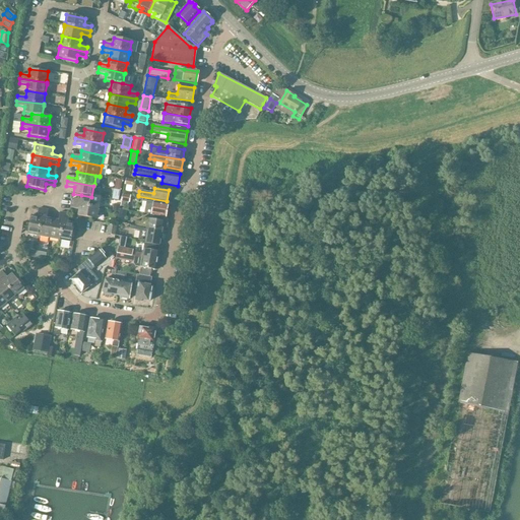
[(72,200),(71,204),(99,209),(99,208),(99,206),(101,198),(91,197),(81,195),(80,201),(72,200)]
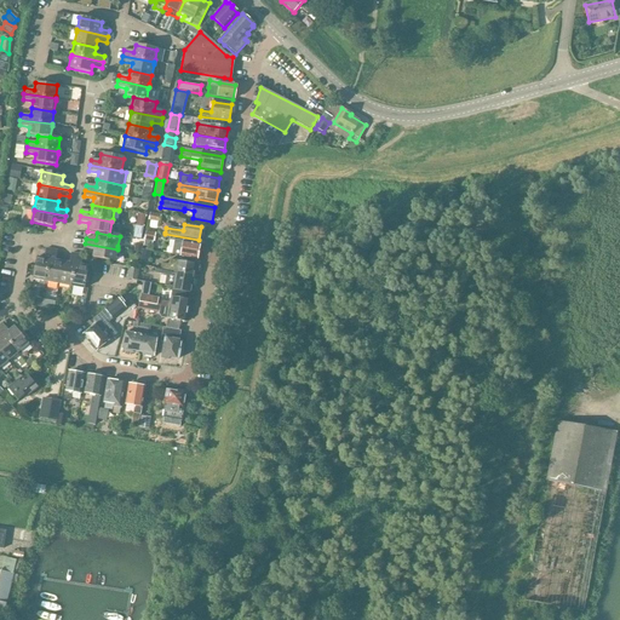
[(172,256),(181,257),(197,259),(200,245),(174,241),(172,256)]
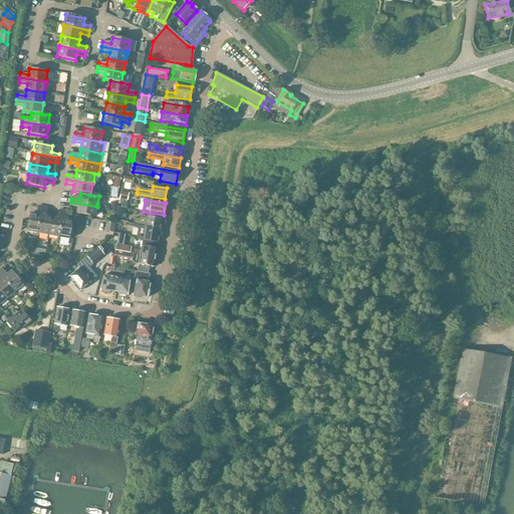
[(95,218),(97,207),(70,202),(69,207),(77,208),(76,214),(95,218)]
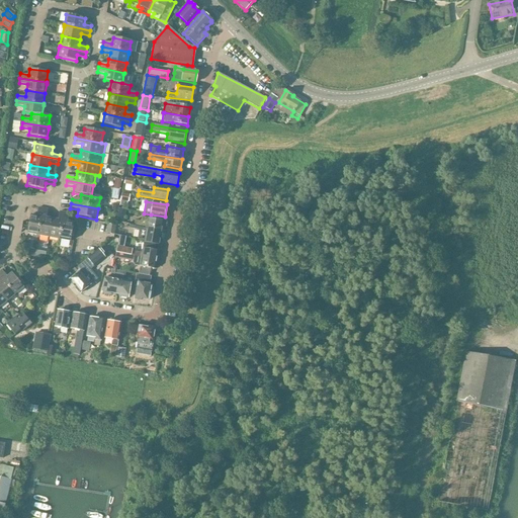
[(27,234),(38,236),(44,209),(38,208),(36,218),(30,216),(27,234)]
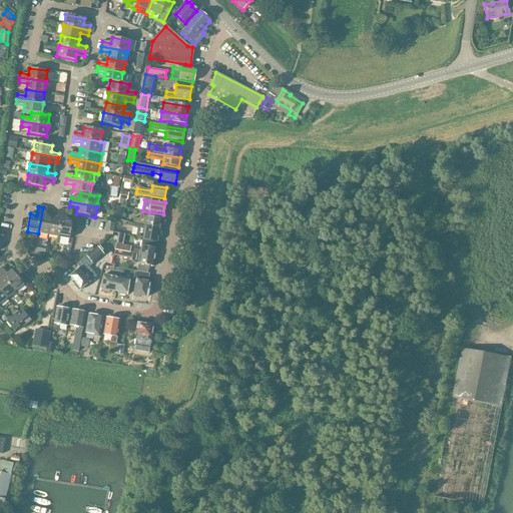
[(43,207),(38,233),(48,235),(52,217),(46,216),(47,208),(43,207)]
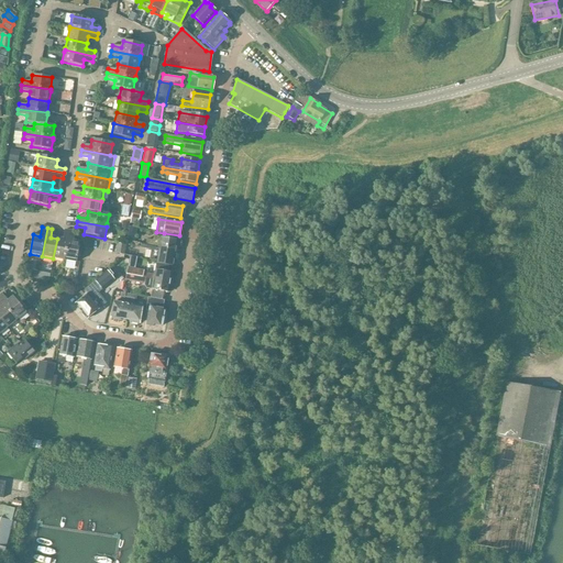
[(57,239),(53,258),(65,261),(70,232),(65,231),(63,240),(57,239)]
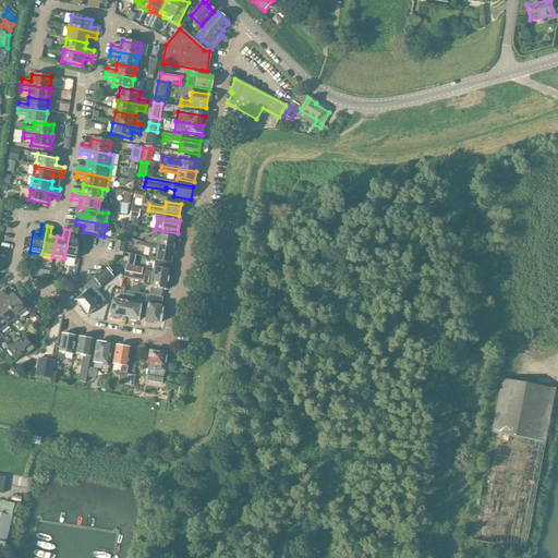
[(70,230),(64,258),(75,261),(80,241),(73,240),(74,231),(70,230)]
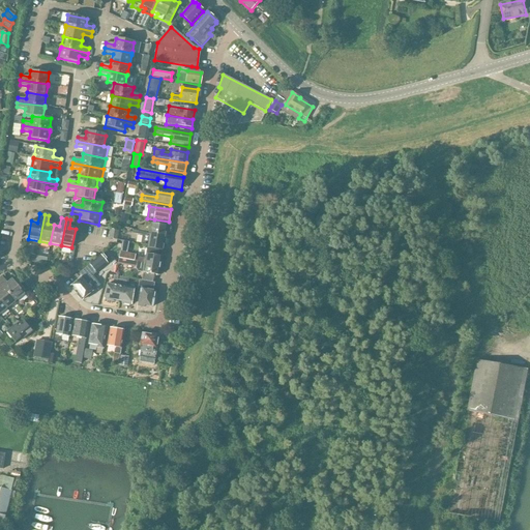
[(133,230),(138,231),(166,236),(167,227),(152,224),(151,228),(133,225),(133,230)]
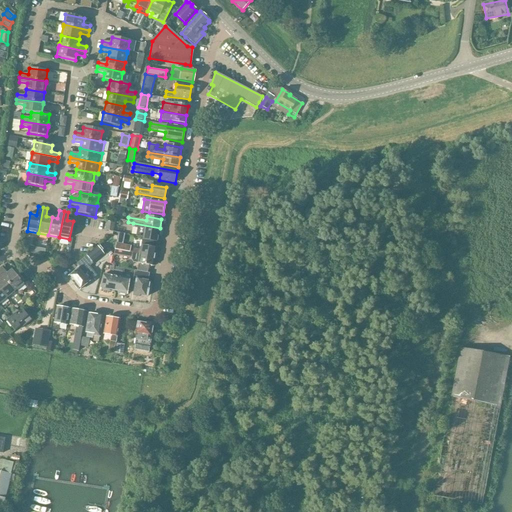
[(142,237),(143,237),(153,239),(153,236),(158,237),(159,228),(133,223),(127,222),(124,221),(124,224),(125,224),(125,225),(132,226),(135,227),(144,229),(142,237)]
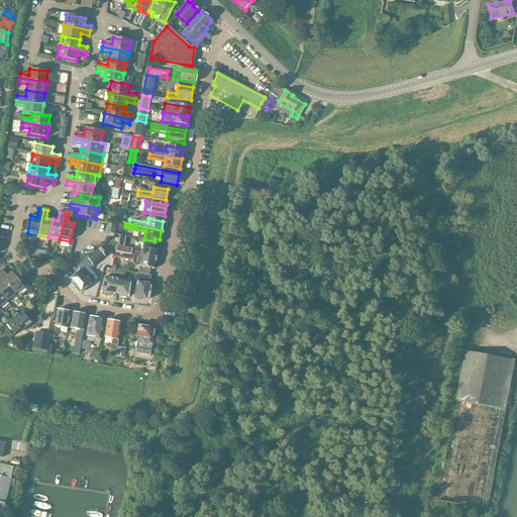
[(117,246),(116,252),(157,260),(158,250),(153,249),(154,244),(144,242),(142,253),(132,251),(132,249),(117,246)]
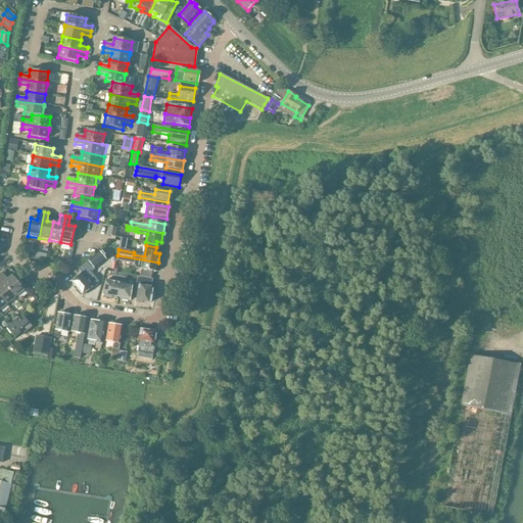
[(81,295),(97,283),(99,281),(92,272),(106,260),(100,251),(79,269),(82,273),(70,282),(77,290),(76,291),(78,295),(80,294),(81,295)]
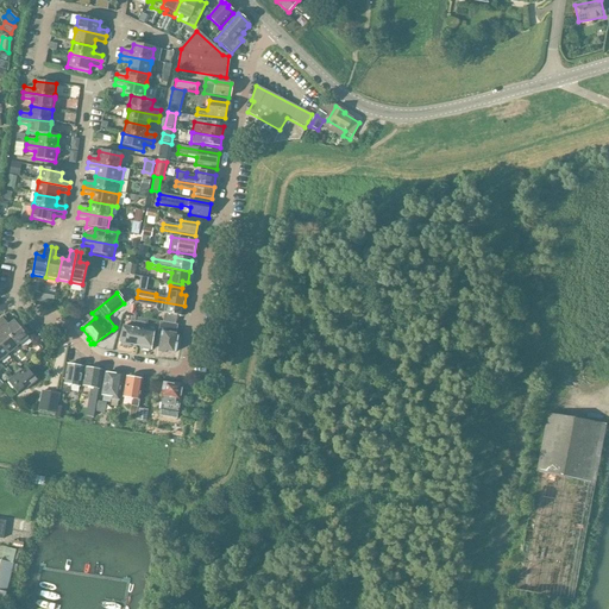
[(158,313),(165,313),(163,322),(175,325),(176,316),(182,316),(184,306),(137,297),(136,303),(156,307),(156,309),(158,313)]
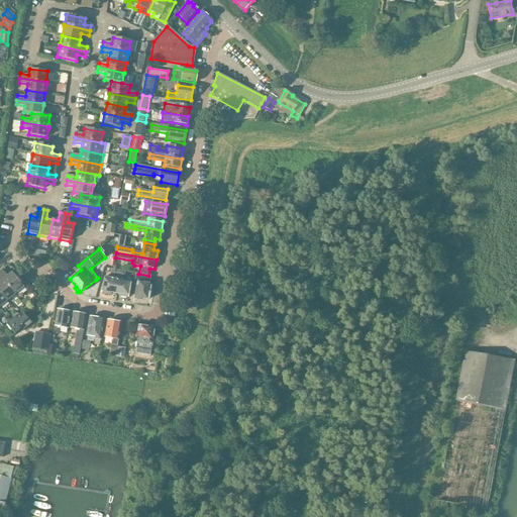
[(112,293),(116,293),(120,270),(111,269),(110,276),(115,276),(114,278),(105,277),(102,293),(111,294),(112,293)]
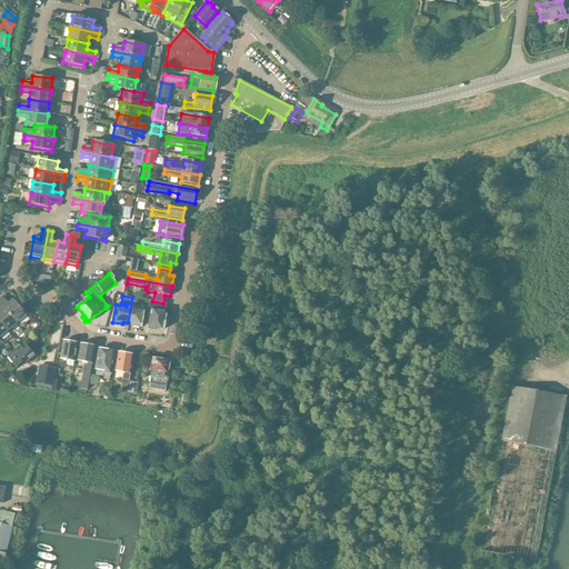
[(132,297),(128,322),(132,323),(131,326),(141,327),(145,310),(135,308),(136,302),(138,303),(139,298),(132,297)]
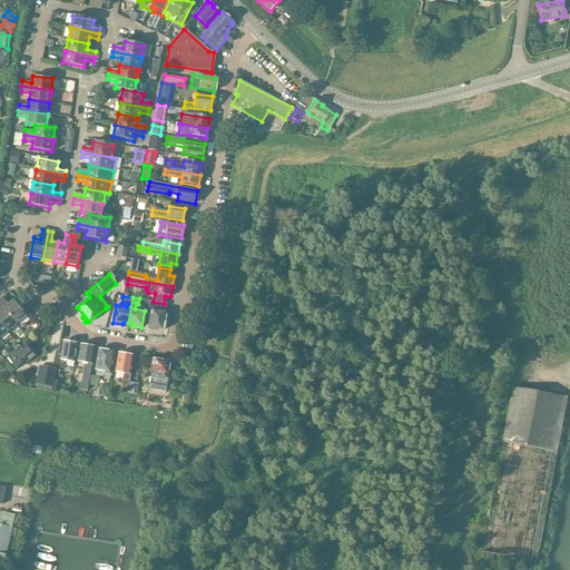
[(0,300),(0,304),(17,324),(19,323),(27,316),(13,301),(8,305),(2,298),(0,300)]
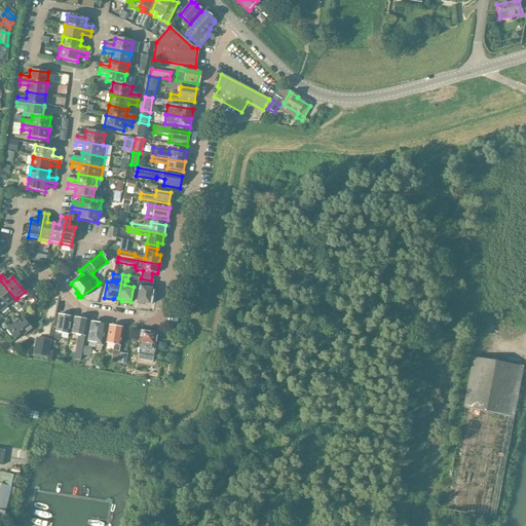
[(151,282),(151,280),(141,278),(141,279),(139,278),(137,291),(140,291),(137,304),(144,305),(144,303),(151,304),(154,290),(152,289),(153,282),(151,282)]
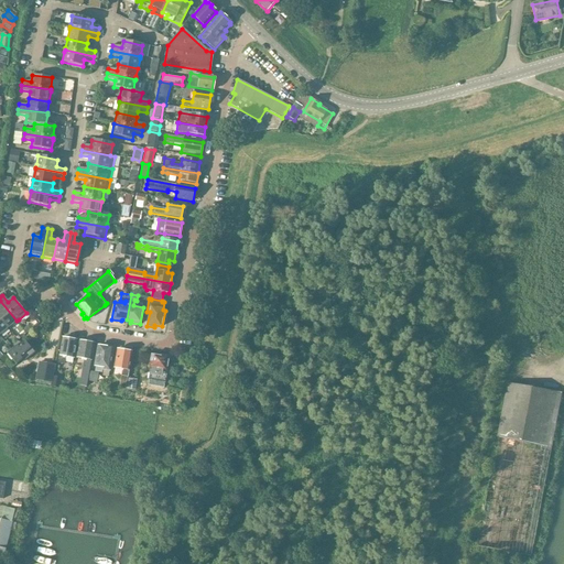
[(0,318),(8,328),(15,323),(17,321),(0,301),(0,318)]
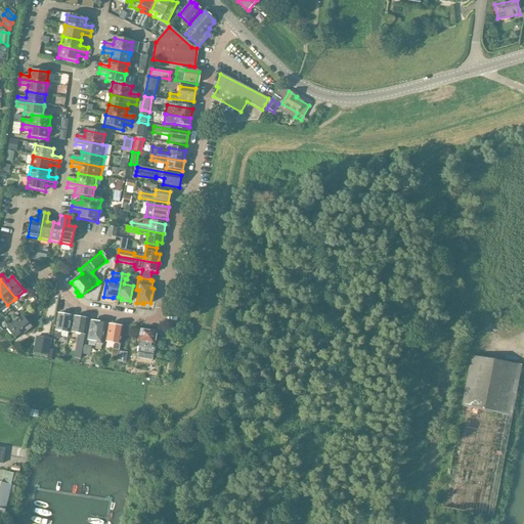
[(23,305),(25,309),(31,305),(28,301),(23,305)]
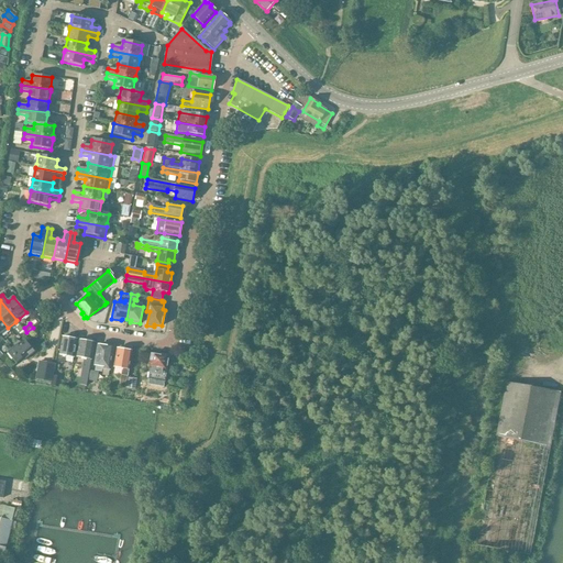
[(74,357),(77,340),(63,338),(58,363),(64,363),(66,356),(74,357)]
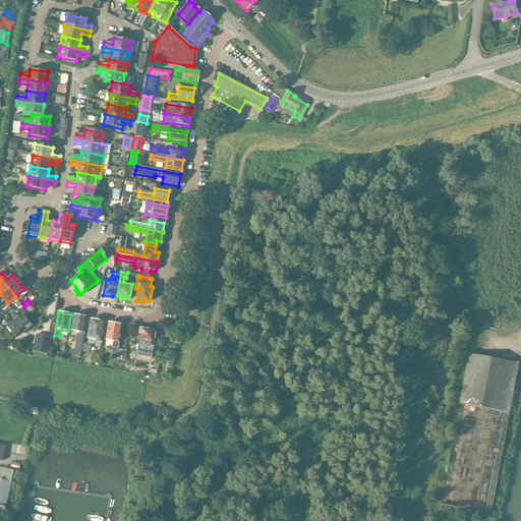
[(84,333),(87,316),(74,314),(72,331),(84,333)]
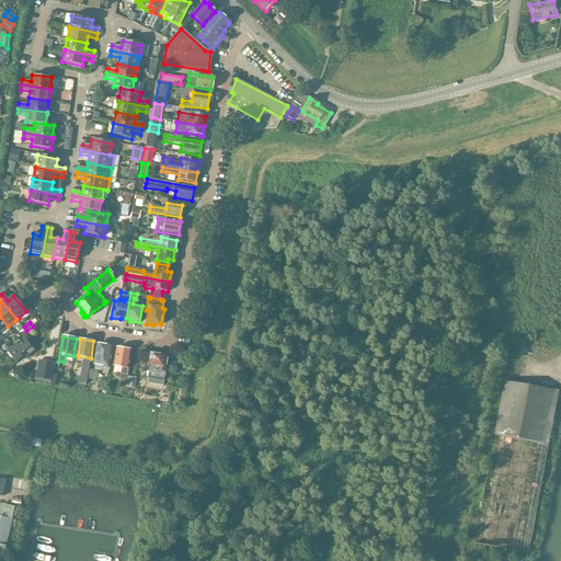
[(25,357),(34,351),(26,341),(19,346),(18,344),(9,352),(16,363),(24,356),(25,357)]
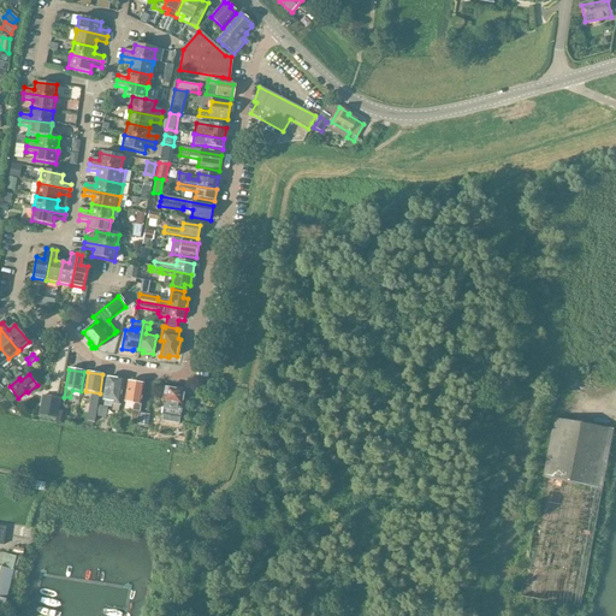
[(119,406),(125,379),(118,378),(117,380),(107,378),(104,400),(113,402),(113,404),(119,406)]
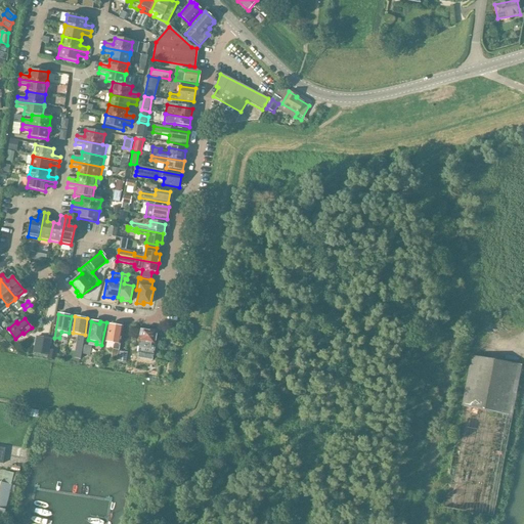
[(119,349),(123,326),(117,325),(116,323),(113,323),(111,324),(110,324),(106,342),(114,343),(114,349),(119,349)]
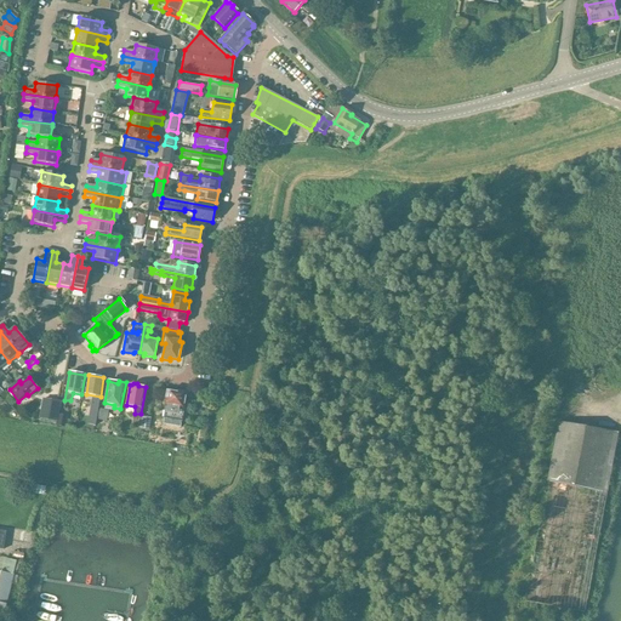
[(181,427),(187,392),(176,391),(176,393),(167,392),(165,405),(166,406),(164,423),(181,427)]
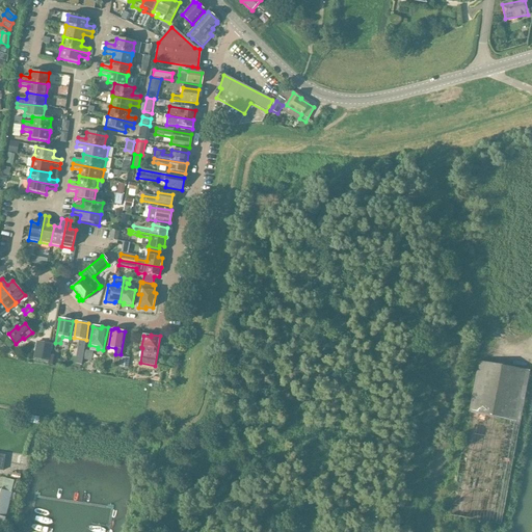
[(34,358),(33,363),(48,365),(48,361),(49,361),(49,362),(50,354),(52,344),(51,344),(36,341),(33,358),(34,358)]
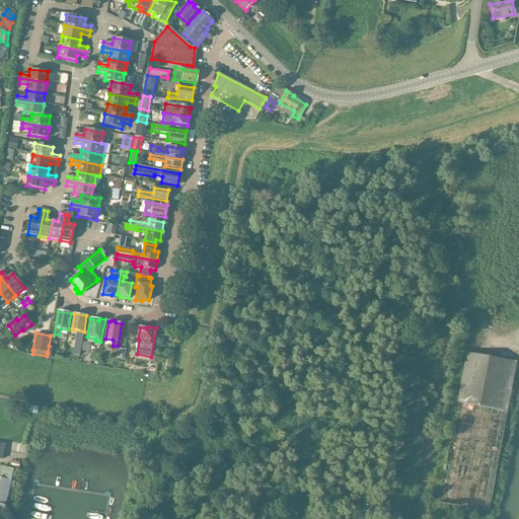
[(83,342),(81,351),(89,352),(91,343),(83,342)]
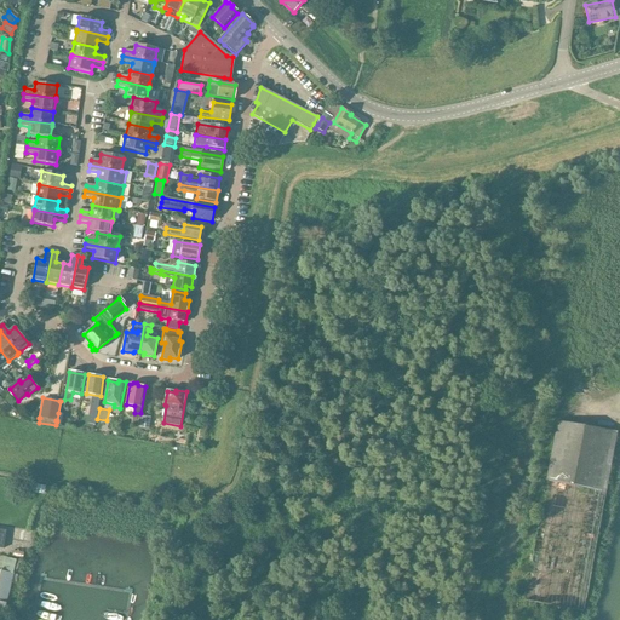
[(141,415),(139,428),(149,429),(150,417),(141,415)]
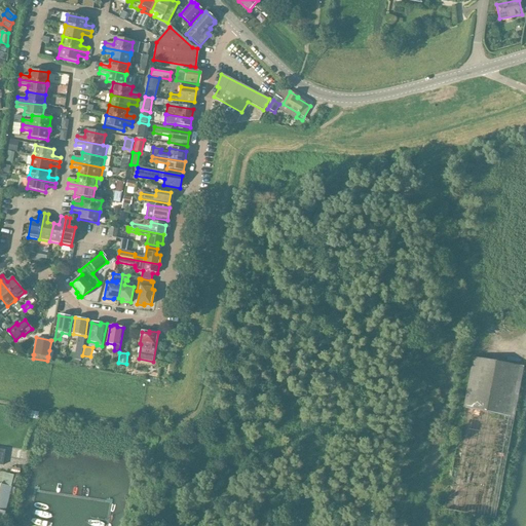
[(494,519),(523,367),(473,358),(443,510),(494,519)]
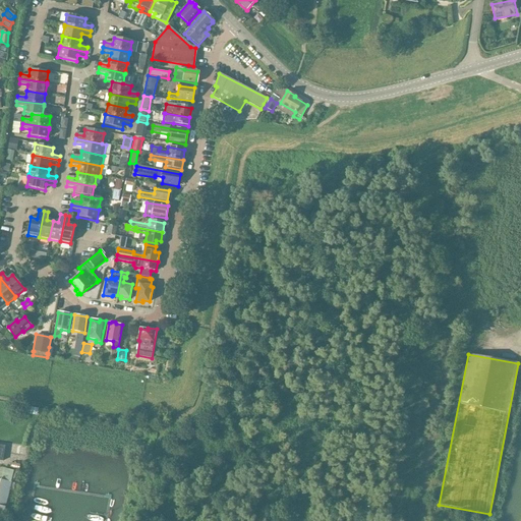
[(0,512),(3,513),(10,482),(0,479),(0,512)]
